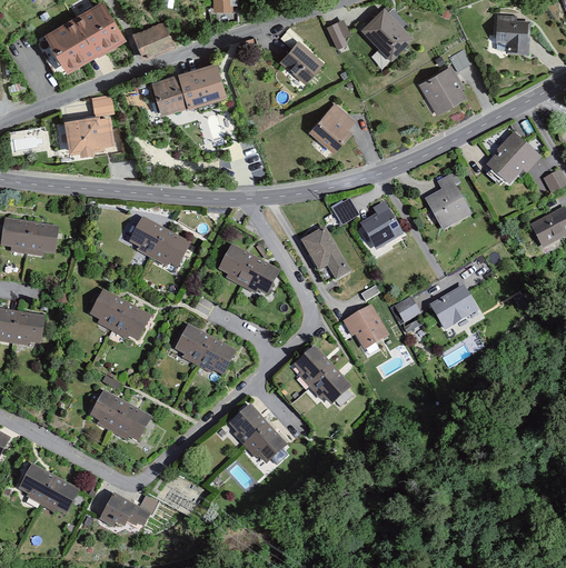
[(210,0),(212,15),(231,13),(231,8),(237,7),(236,0),(210,0)]
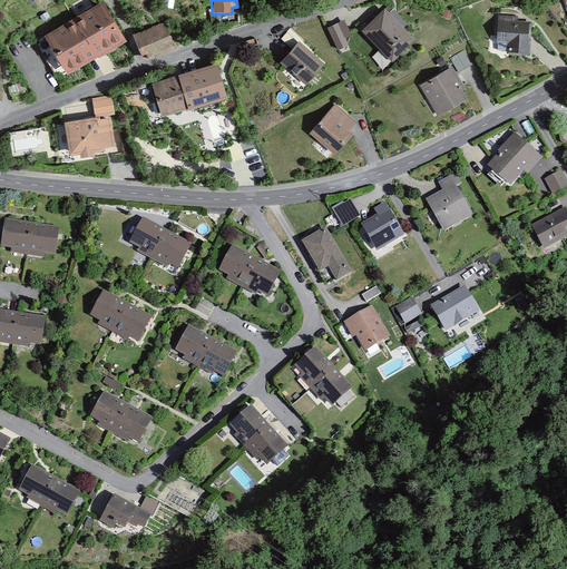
[(99,2),(41,37),(65,75),(95,57),(96,58),(123,41),(99,2)]
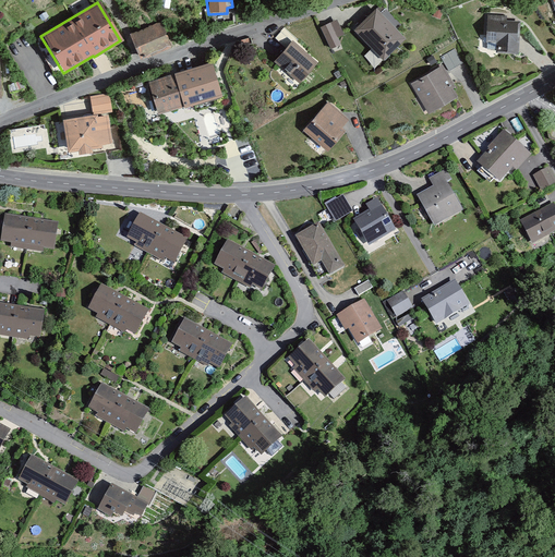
[(406,39),(376,9),(352,32),(383,62),(406,39)]
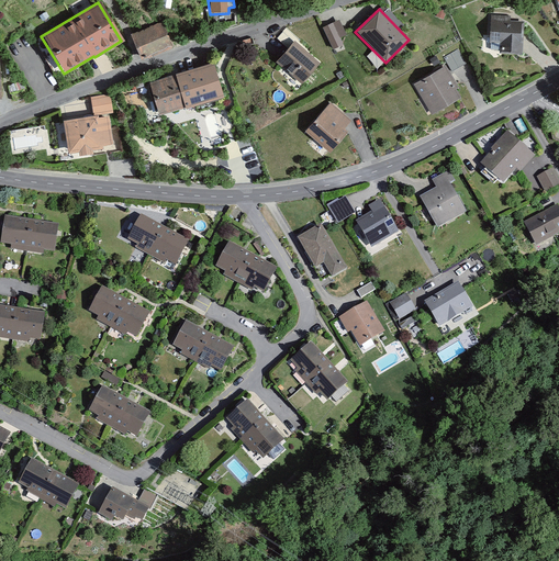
[(511,15),(491,14),(489,44),(500,45),(499,54),(522,56),(524,22),(511,21),(511,15)]
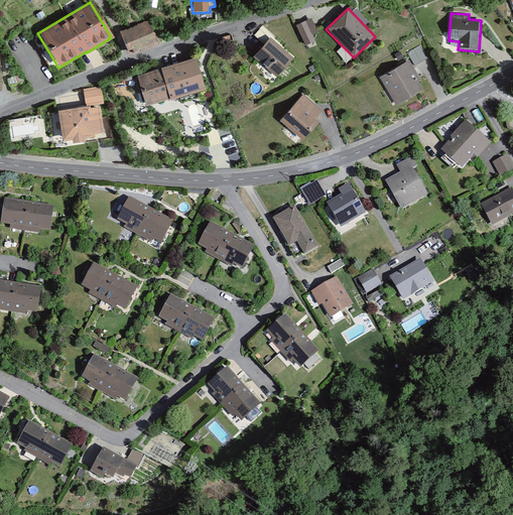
[(303,20),(294,25),(304,46),(313,42),(303,20)]
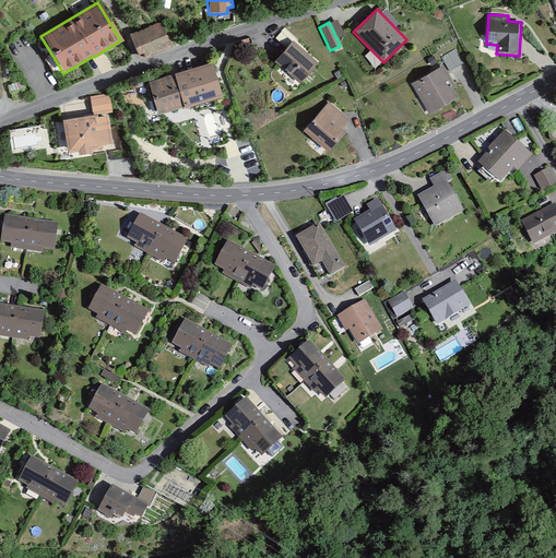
[(160,23),(133,34),(141,56),(168,45),(160,23)]
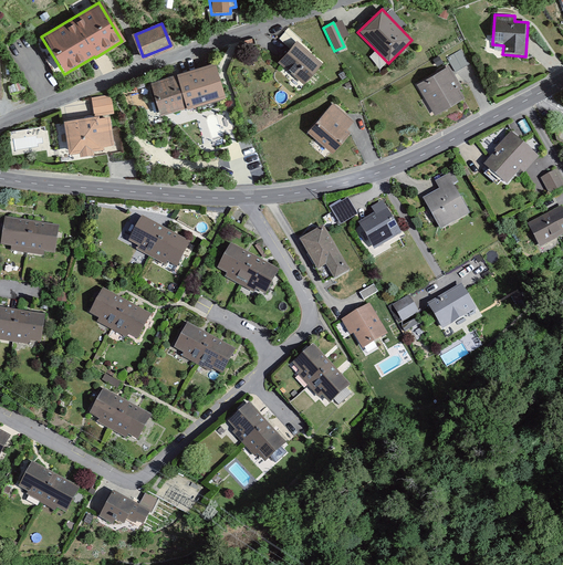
[(320,64),(294,42),(278,62),(303,84),(320,64)]
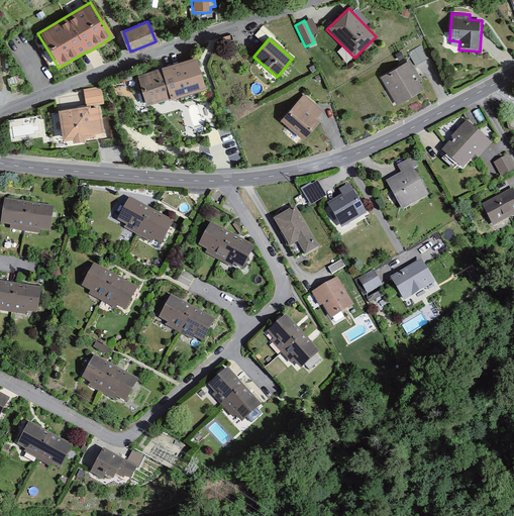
[(406,53),(415,68),(428,61),(419,45),(406,53)]
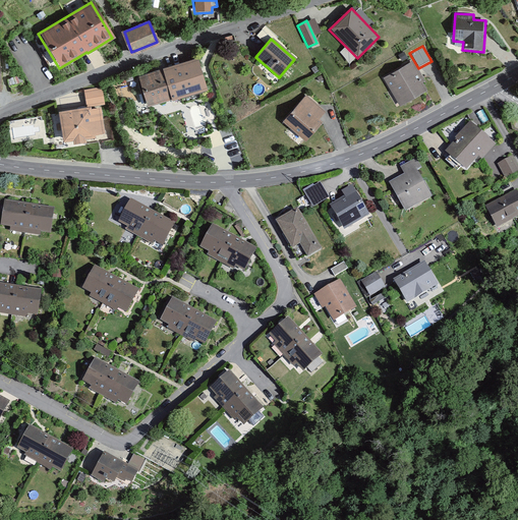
[(199,60),(164,71),(173,101),(174,103),(209,93),(199,60)]
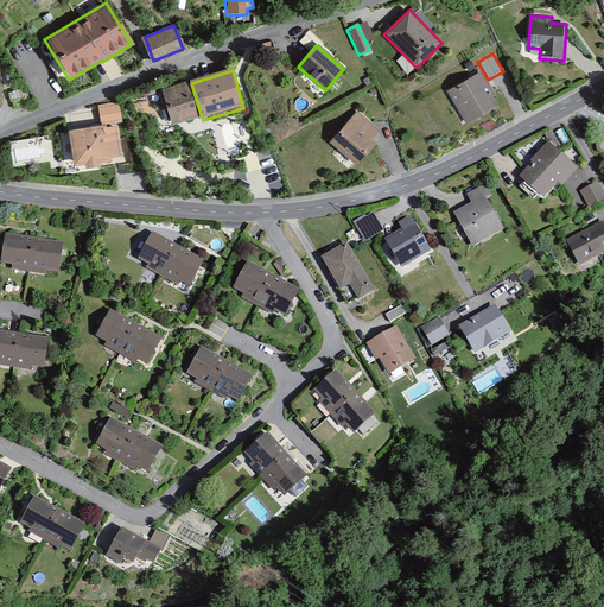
[(497,101),(479,71),(447,90),(465,120),(497,101)]
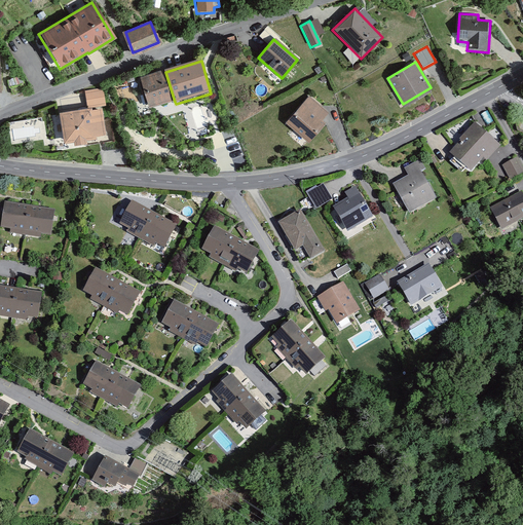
[(165,72),(141,79),(150,109),(175,102),(165,72)]
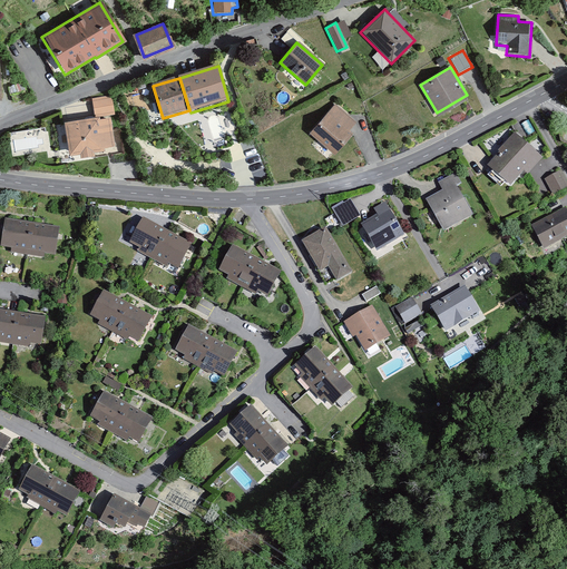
[(109,95),(89,97),(91,116),(111,114),(109,95)]
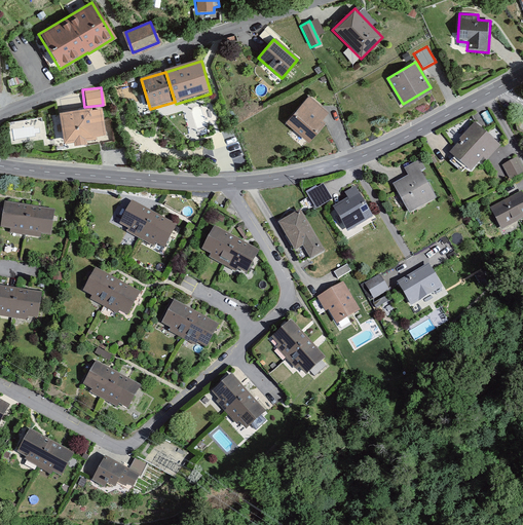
[(323,110),(307,97),(286,121),(305,139),(320,122),(315,118),(323,110)]
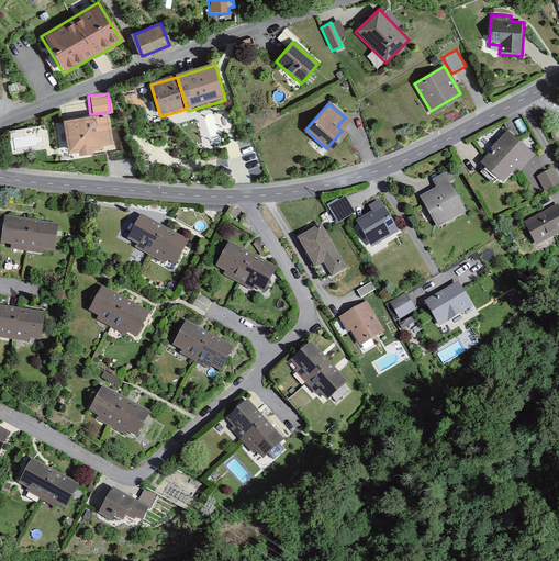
[(96,115),(60,121),(66,154),(76,152),(77,156),(90,154),(90,150),(100,149),(100,146),(111,145),(105,115),(96,118),(96,115)]
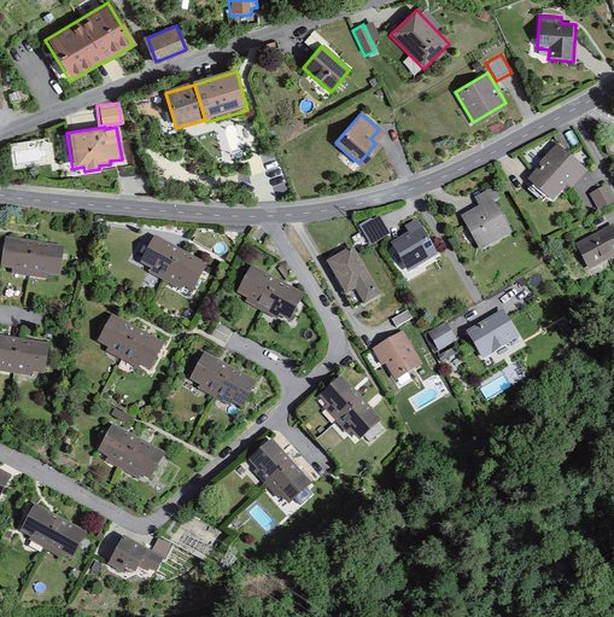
[(46,137),(9,143),(11,158),(48,152),(46,137)]
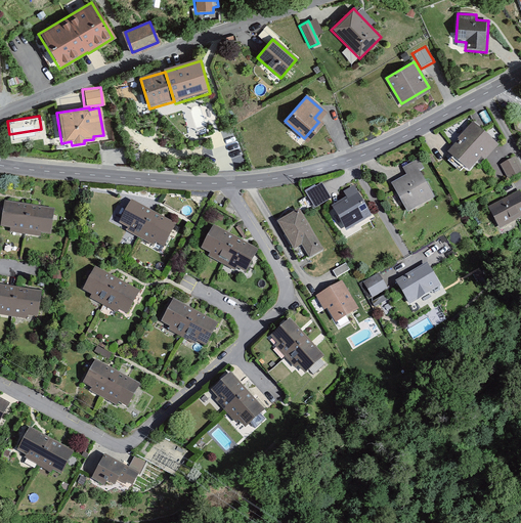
[(495,145),(470,125),(448,151),(467,167),(477,154),(484,159),(495,145)]
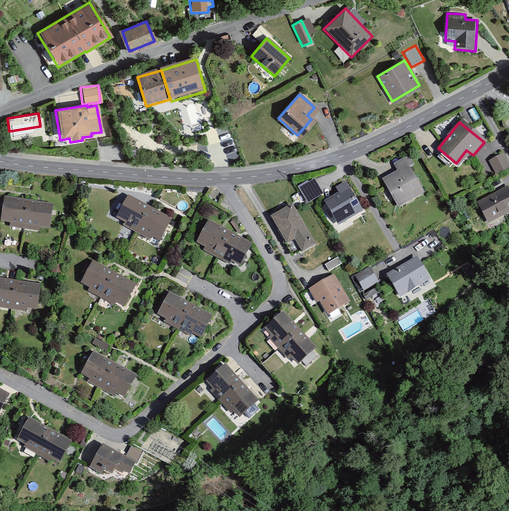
[(507,168),(500,155),(488,162),(495,174),(507,168)]
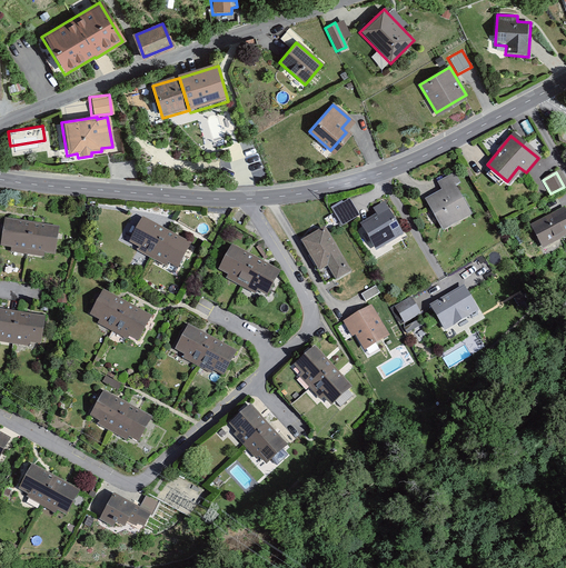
[(453,175),(438,182),(442,190),(426,199),(442,229),(468,215),(453,185),(457,182),(453,175)]
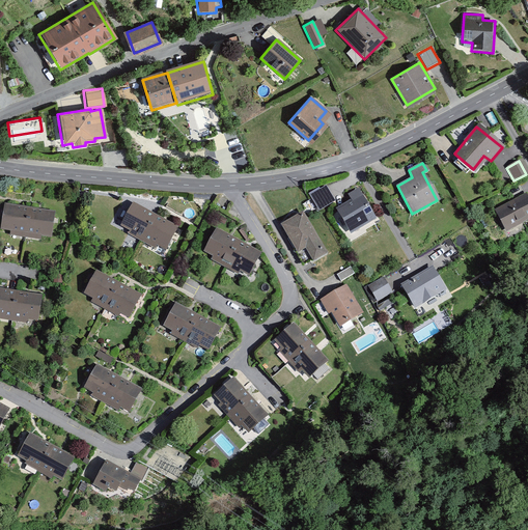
[(326,184),(308,190),(314,208),(332,202),(326,184)]
